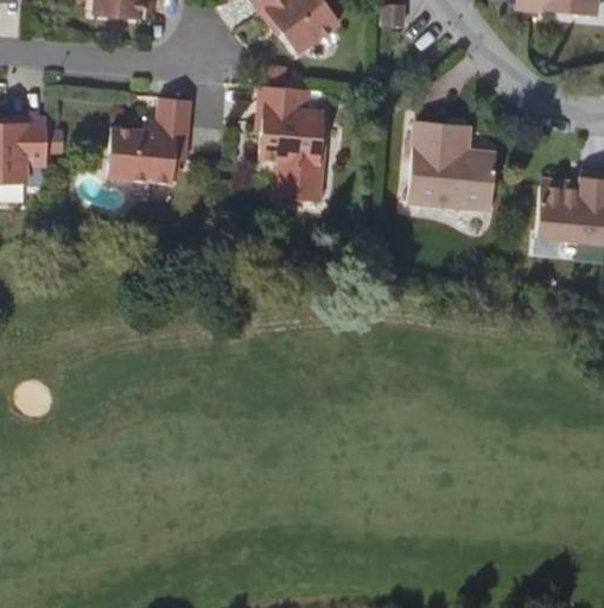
[(142,13),(142,0),(91,0),(91,7),(142,13)]
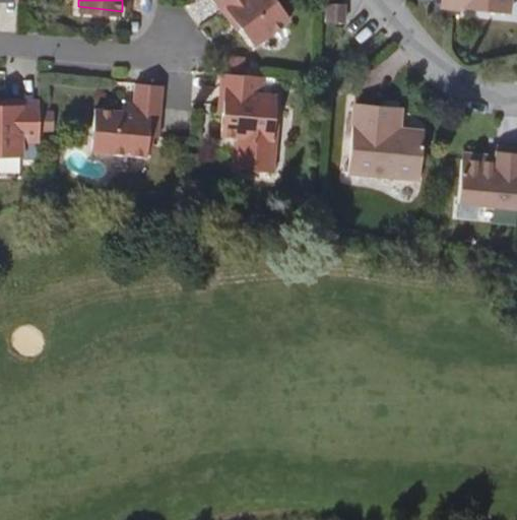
[(216,0),(239,28),(244,25),(223,0),(216,0)]
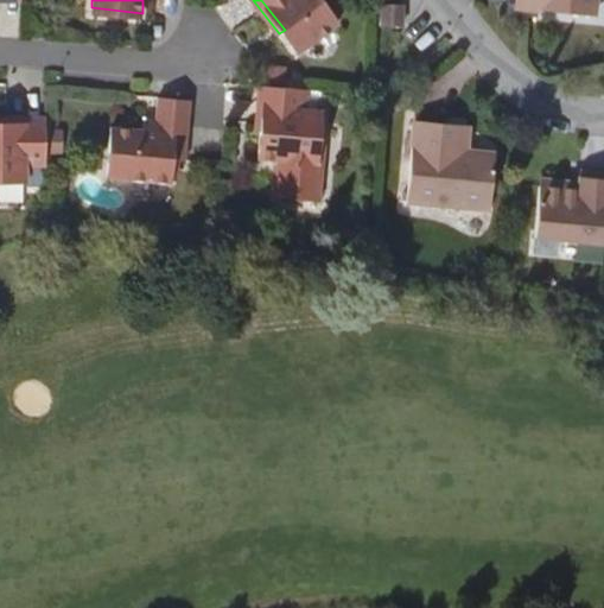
[(261,0),(285,30),(303,52),(342,23),(324,0),(261,0)]
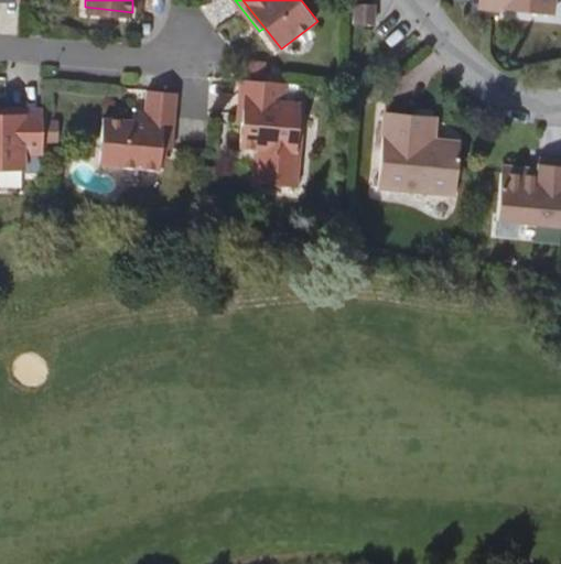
[(484,0),(484,8),(495,9),(557,14),(558,0),(484,0)]
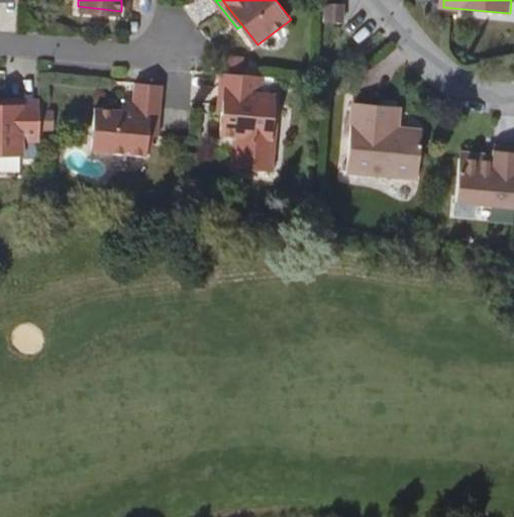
[(342,23),(343,5),(327,4),(327,22),(342,23)]
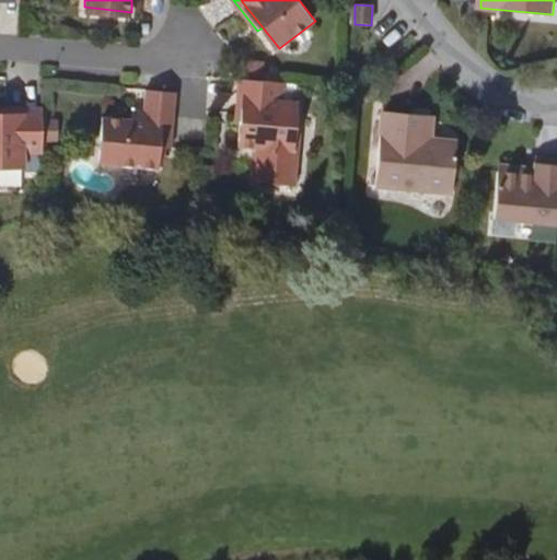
[(246,80),(240,79),(235,123),(243,123),(246,80)]
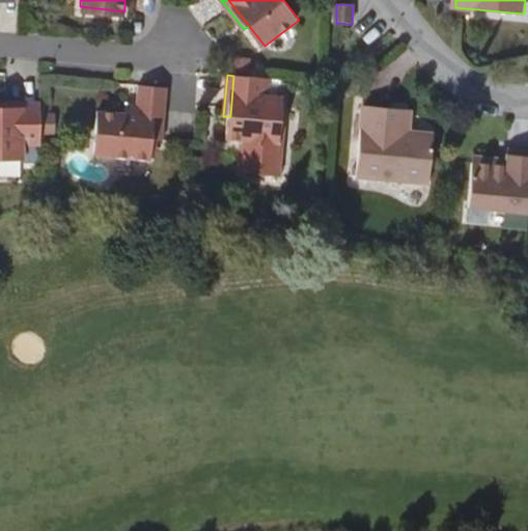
[(272,78),(233,76),(230,116),(228,139),(243,141),(251,141),(249,173),(283,176),(285,144),(279,143),(280,128),(283,96),(270,95),(272,78)]
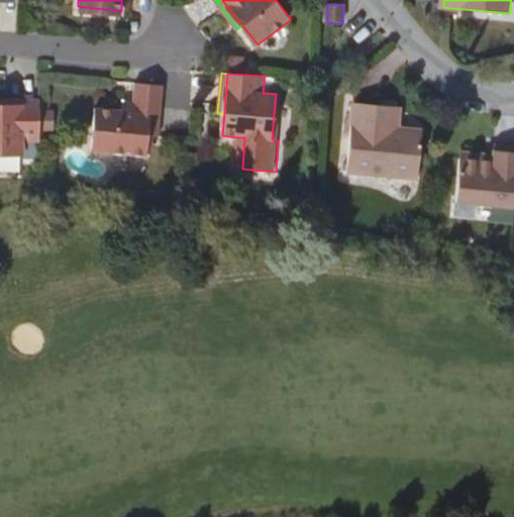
[(164,85),(135,82),(134,102),(133,111),(119,111),(95,109),(92,151),(146,156),(146,151),(148,136),(155,137),(160,137),(162,107),(164,85)]
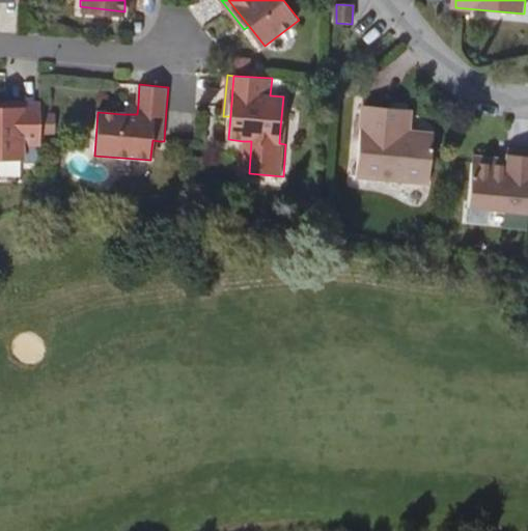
[(124,104),(122,114),(137,114),(138,105),(124,104)]
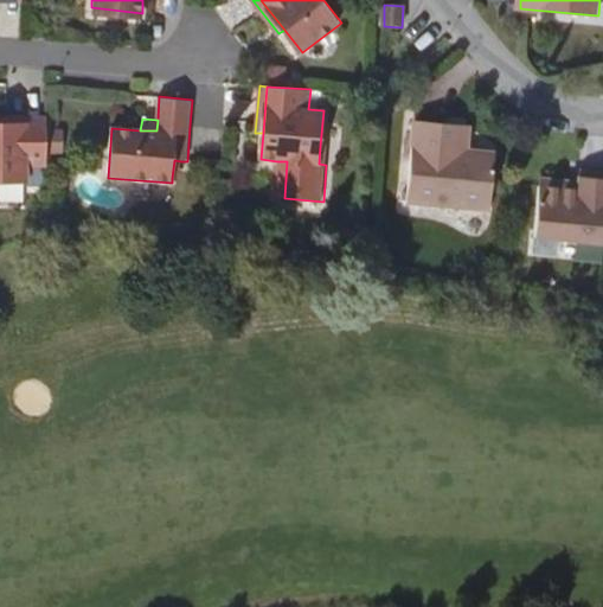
[(457,147),(460,123),(416,120),(409,198),(491,205),(496,149),(470,148),(457,147)]
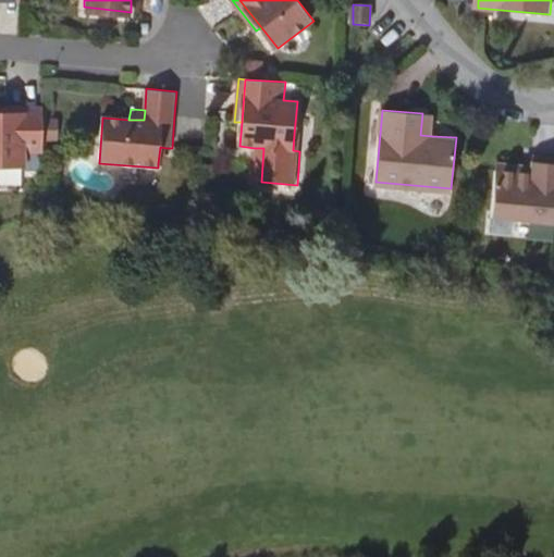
[(42,153),(42,112),(0,112),(0,166),(23,166),(24,153),(42,153)]
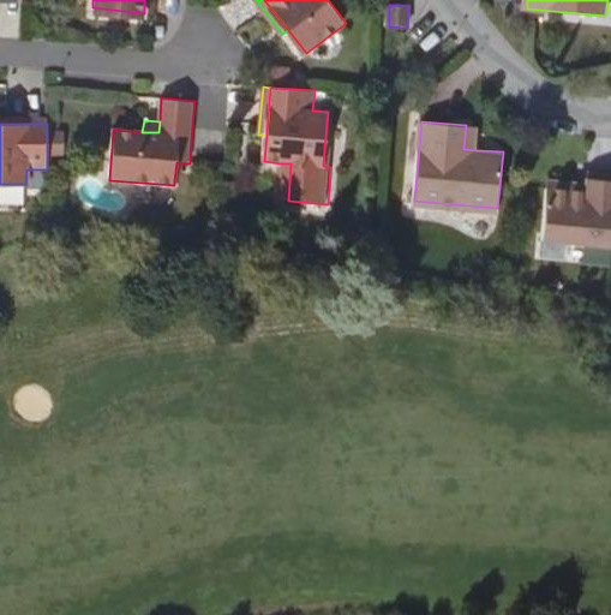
[(479,126),(466,125),(463,149),(477,150),(479,126)]
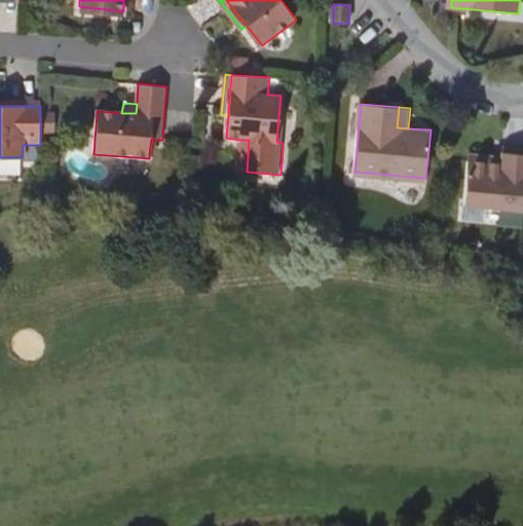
[(237,171),(247,172),(249,140),(240,140),(237,171)]
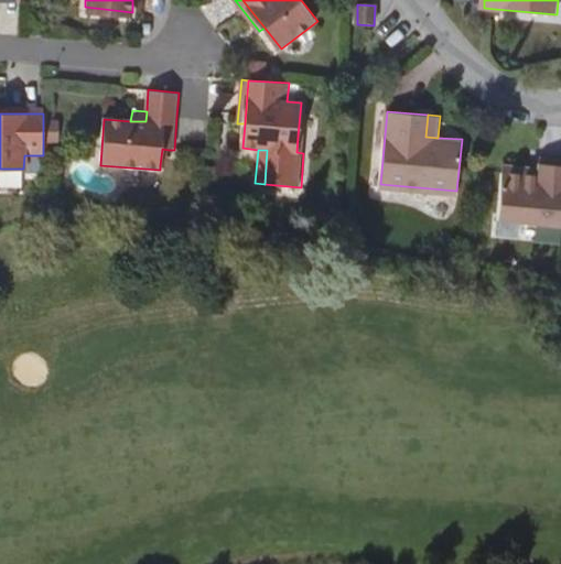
[(560,160),(542,159),(541,166),(541,176),(505,173),(500,219),(560,224),(560,160)]
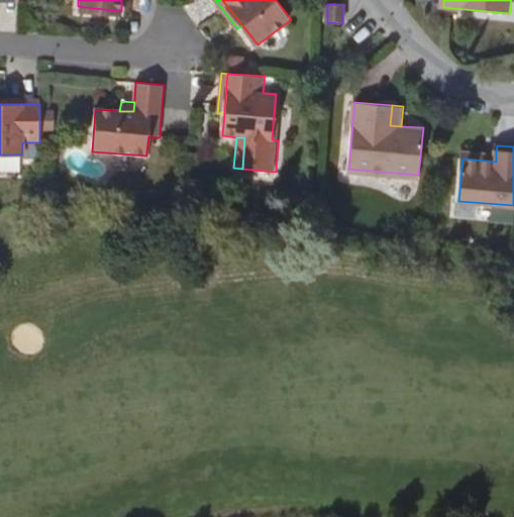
[(463,150),(463,159),(496,162),(496,152),(463,150)]
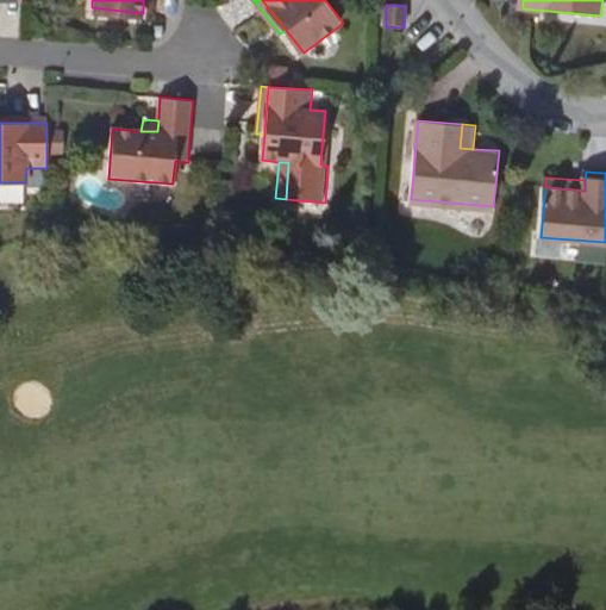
[(582,257),(605,259),(605,243),(583,242),(582,257)]
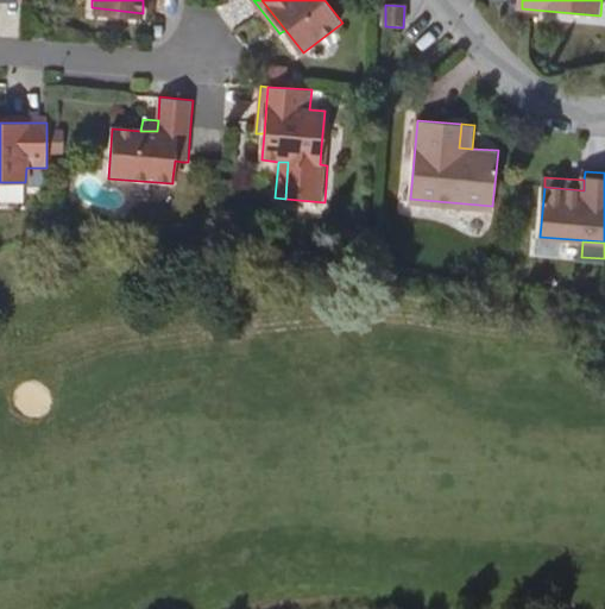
All buildings are outlined.
